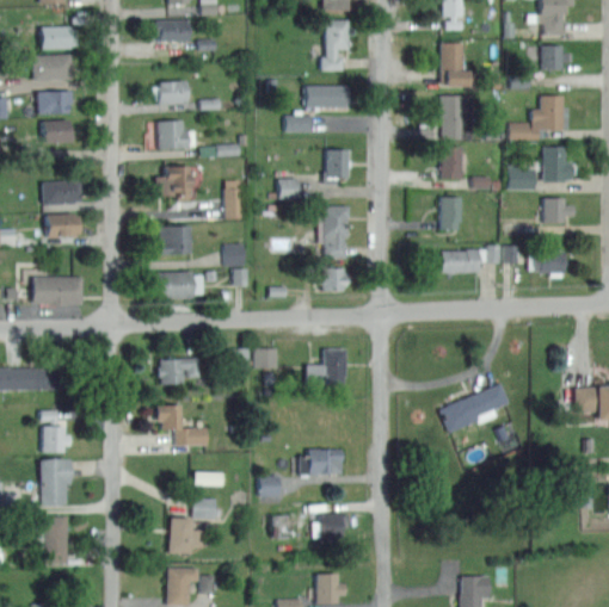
[(198,0),(200,14),(217,14),(217,0),(198,0)]
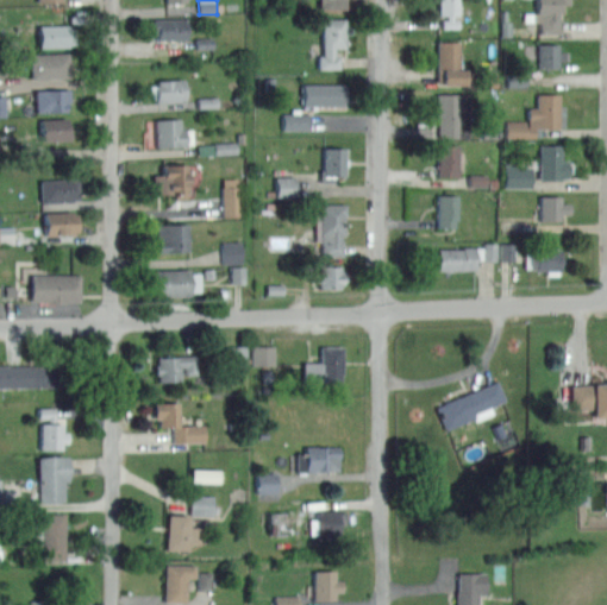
[(350,11),(349,0),(321,0),(323,11),(350,11)]
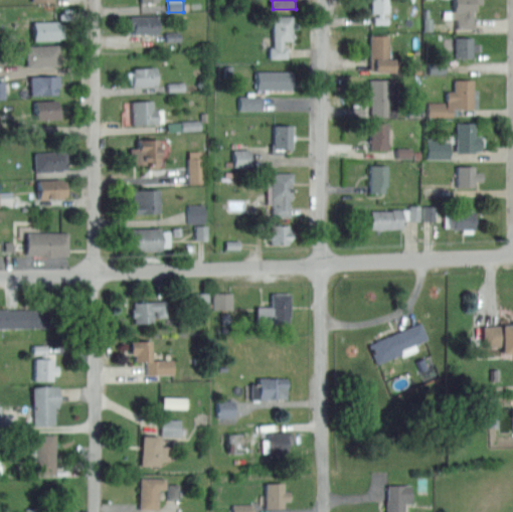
[(390,0),(373,0),(373,25),(390,25),(390,0)]
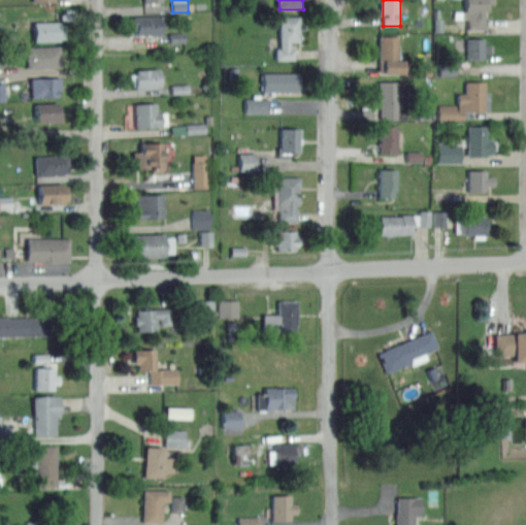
[(496,0),(465,0),(465,30),(488,31),(489,5),(496,5),(496,0)]
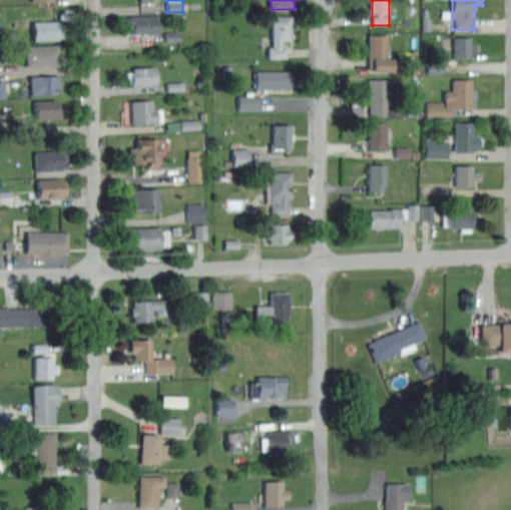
[(441,12),(441,20),(449,20),(449,12),(441,12)]
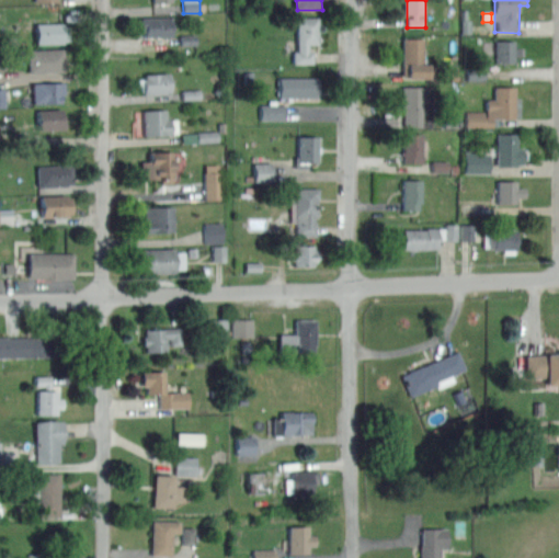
[(175,38),(175,19),(140,20),(140,38),(175,38)]
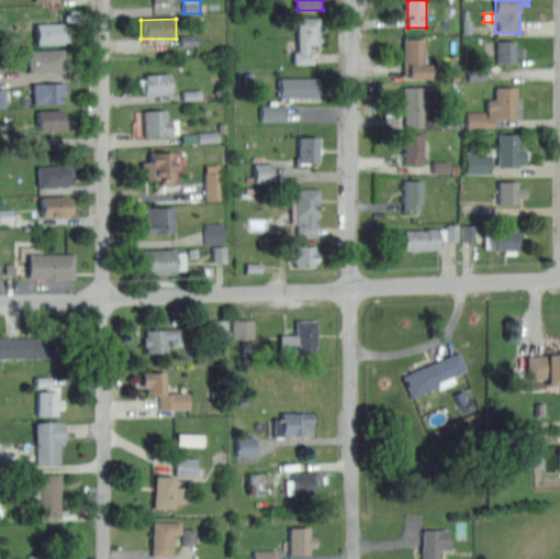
[(322,19),(299,19),(299,53),(294,53),(295,66),(315,65),(315,46),(322,46),(322,19)]
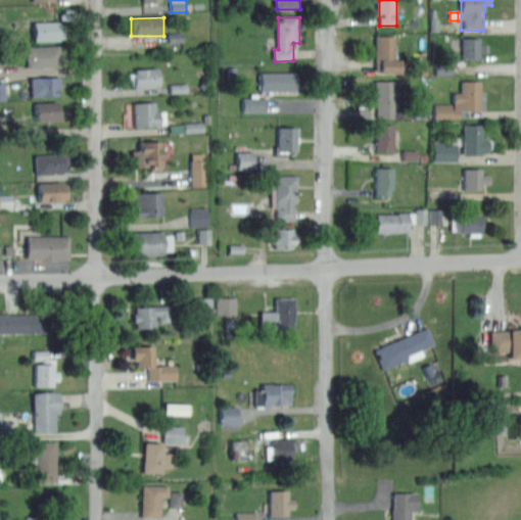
[(432,20),(432,33),(440,34),(440,20),(432,20)]
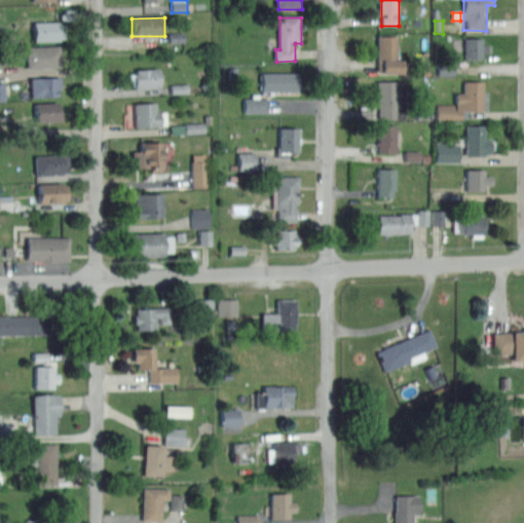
[(67,42),(67,23),(34,24),(35,42),(67,42)]
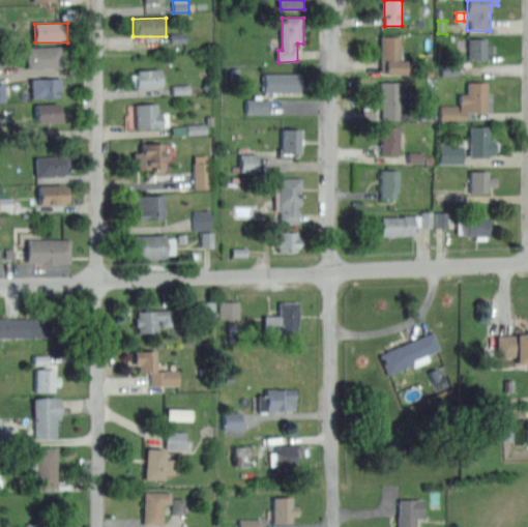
[(171,35),(171,45),(186,45),(186,35),(171,35)]
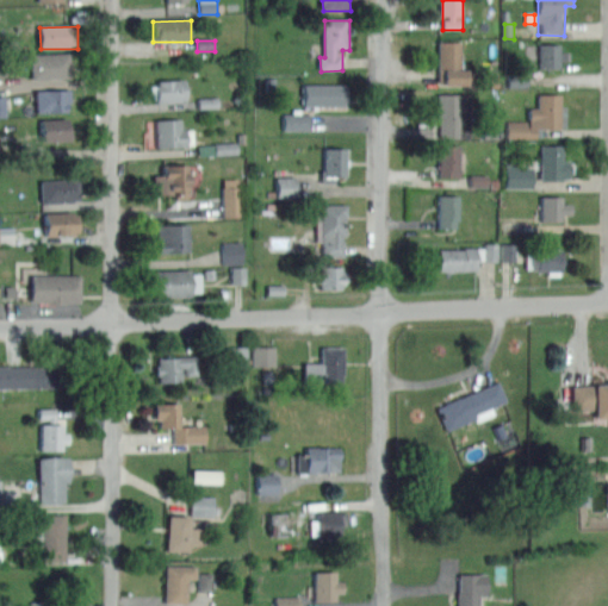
[(472,87),(473,70),(463,70),(464,44),(441,43),(440,86),(472,87)]
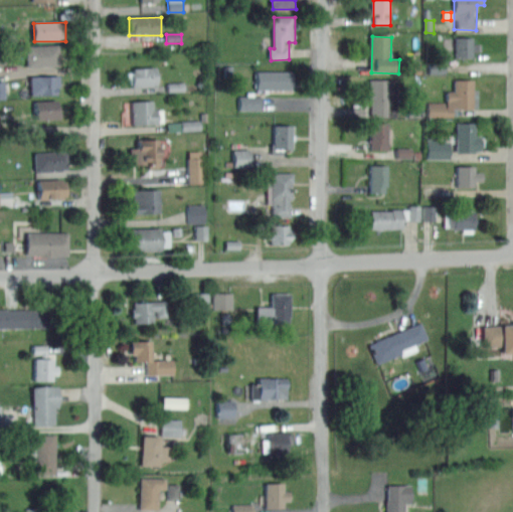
[(456,38),(456,58),(476,59),(477,53),(483,53),(483,44),(475,44),(475,39),(456,38)]
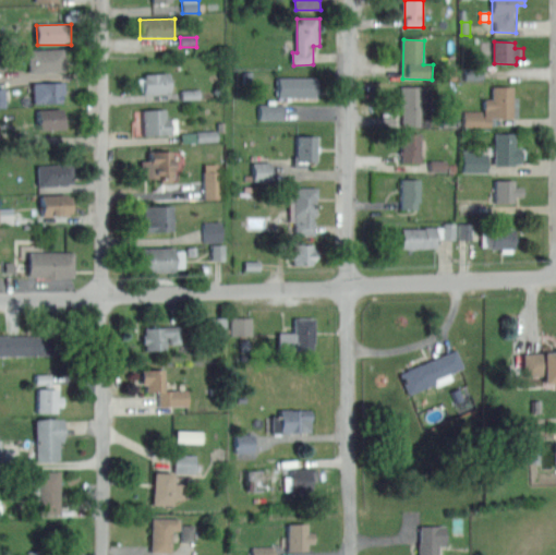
[(69,73),(68,49),(29,51),(31,74),(69,73)]
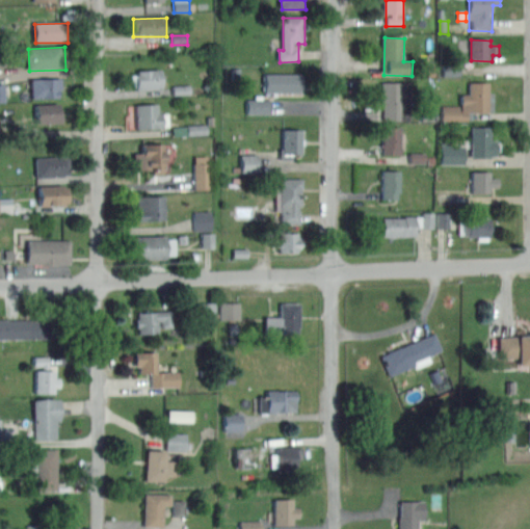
[(461,65),(444,64),(444,77),(461,77),(461,65)]
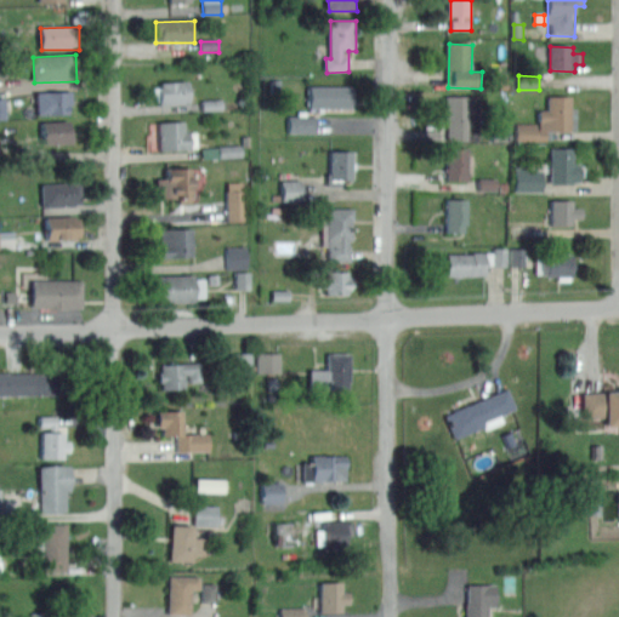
[(192,83),(157,84),(158,107),(193,106),(192,83)]
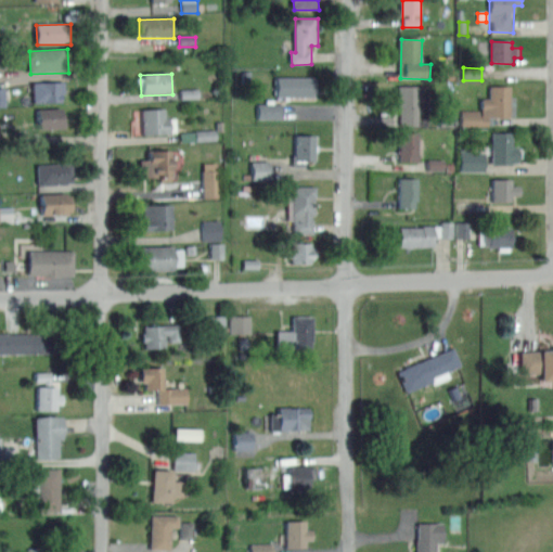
[(318,78),(274,78),(274,98),(318,99),(318,78)]
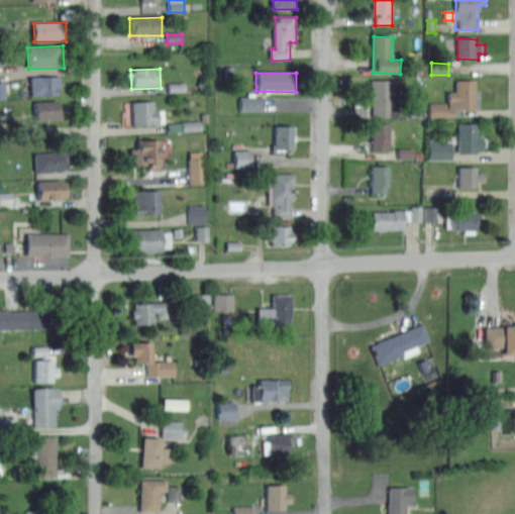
[(32,97),(62,97),(61,77),(31,78),(32,97)]
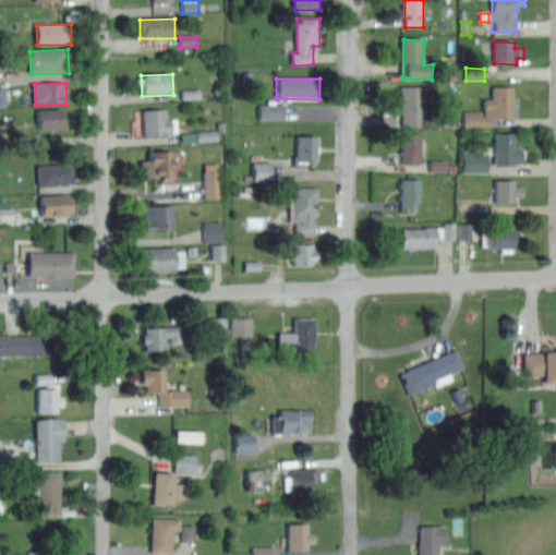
[(402,128),(431,128),(432,88),(402,87),(402,128)]
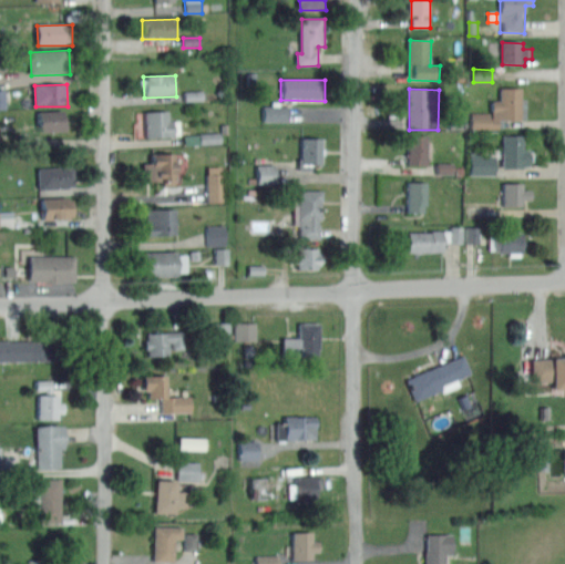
[(473,113),(473,130),(501,130),(501,121),(523,121),(523,90),(503,90),(502,102),(494,102),(494,113),(473,113)]
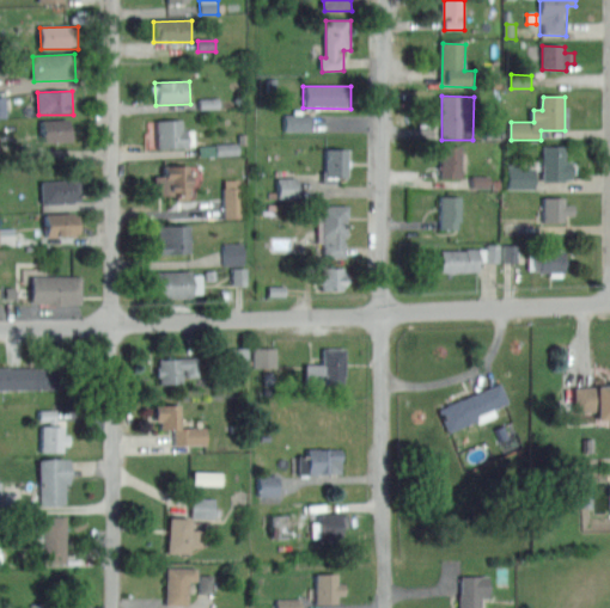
[(199,100),(199,110),(221,110),(221,99),(199,100)]
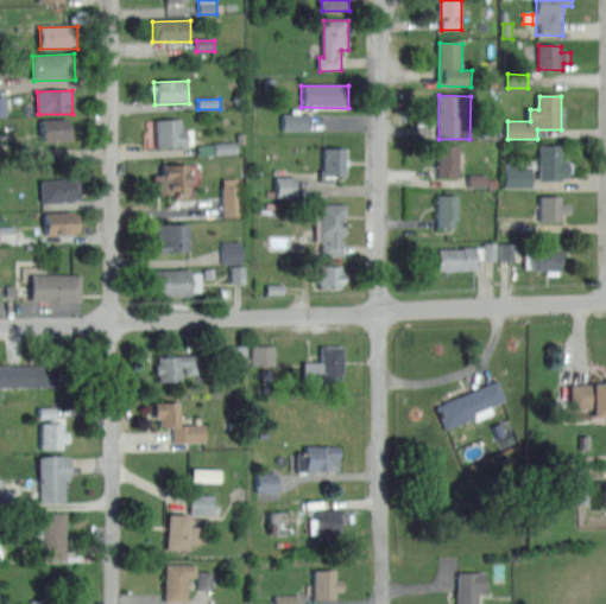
[(281,115),(281,132),(311,132),(311,115),(281,115)]
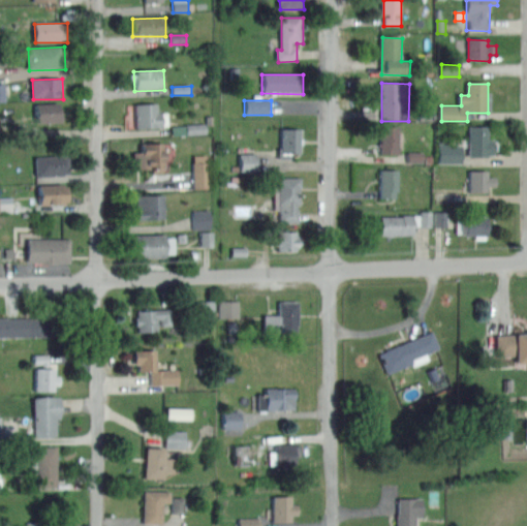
[(64,123),(63,104),(35,105),(36,124),(64,123)]
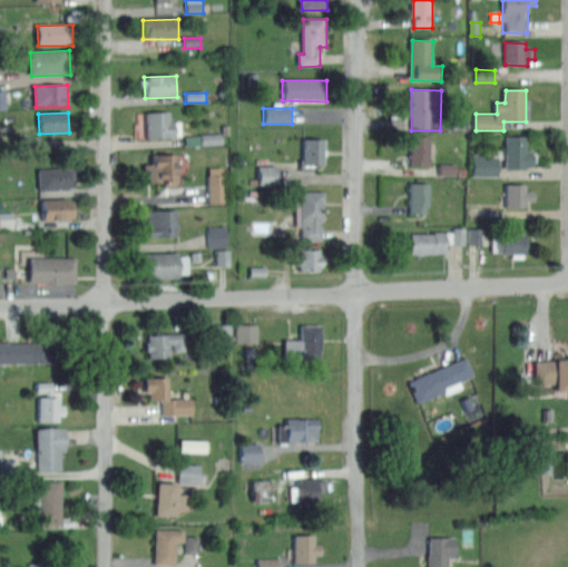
[(145,114),(146,139),(177,138),(177,121),(172,121),(172,113),(145,114)]
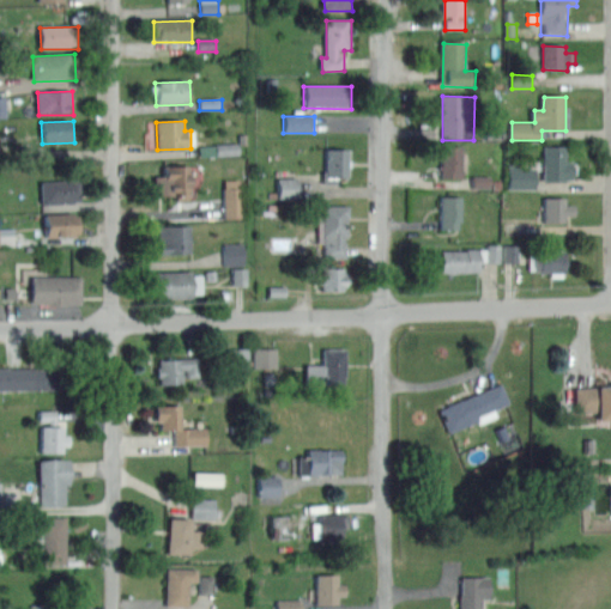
[(487,132),(485,140),(504,141),(504,132),(487,132)]
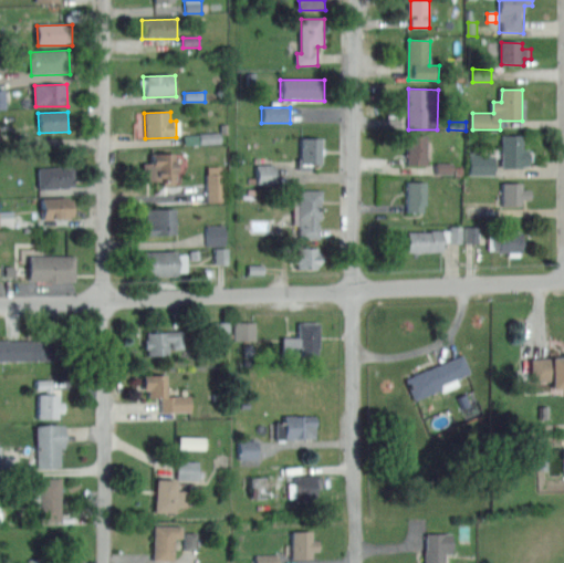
[(222,134),(185,135),(186,146),(222,145),(222,134)]
